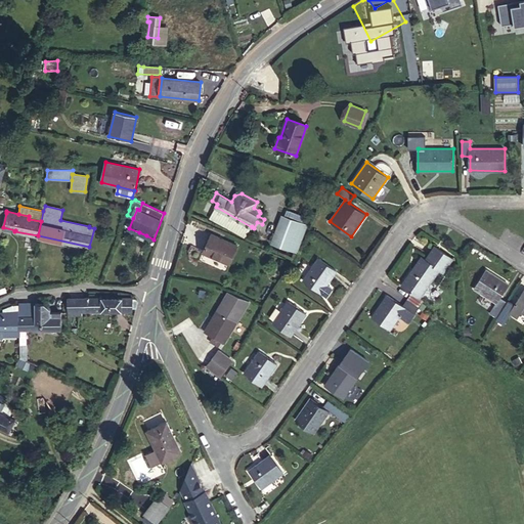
[(290,231),(284,246),(297,251),(307,224),(281,215),(277,226),(290,231)]
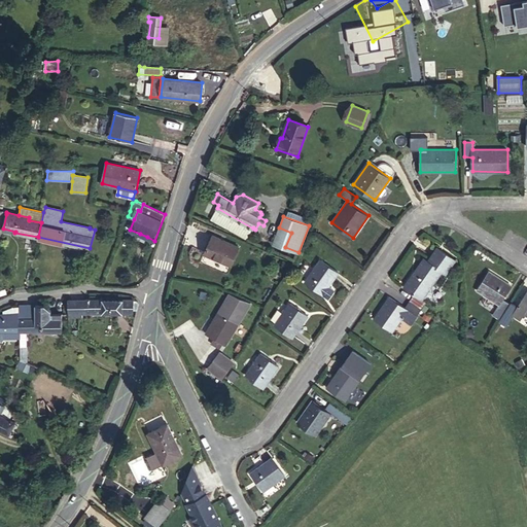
[(274,242),(285,247),(291,233),(279,227),(274,242)]
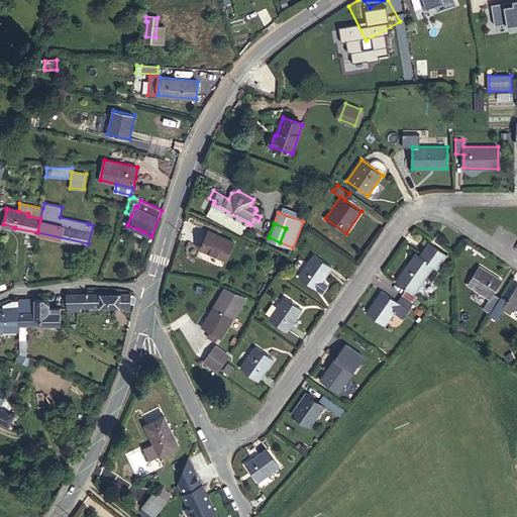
[(226,261),(234,242),(208,230),(200,248),(226,261)]
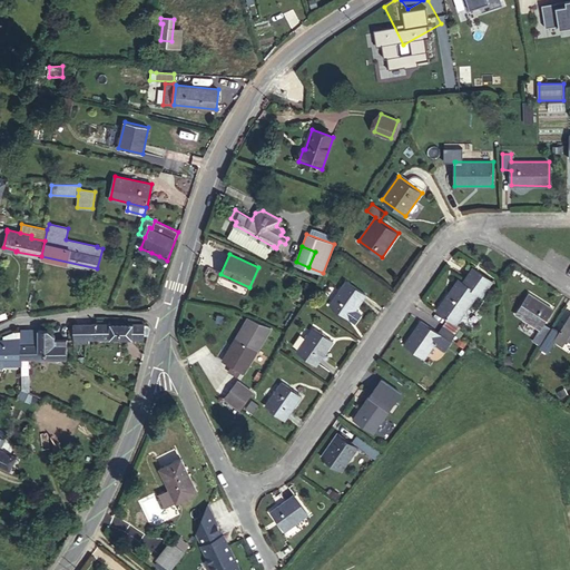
[(443,325),(455,334),(461,327),(457,324),(478,293),(482,296),(493,282),(473,267),(463,282),(459,278),(436,311),(448,318),(443,325)]
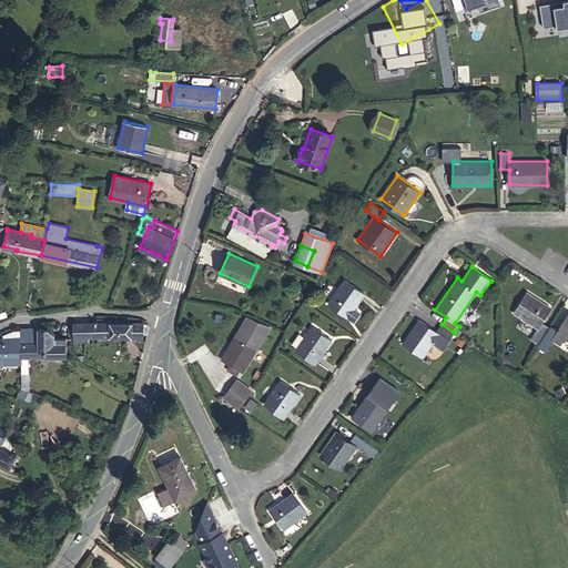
[(355,307),(365,294),(345,280),(328,303),(354,321),(359,313),(354,308),(355,307)]
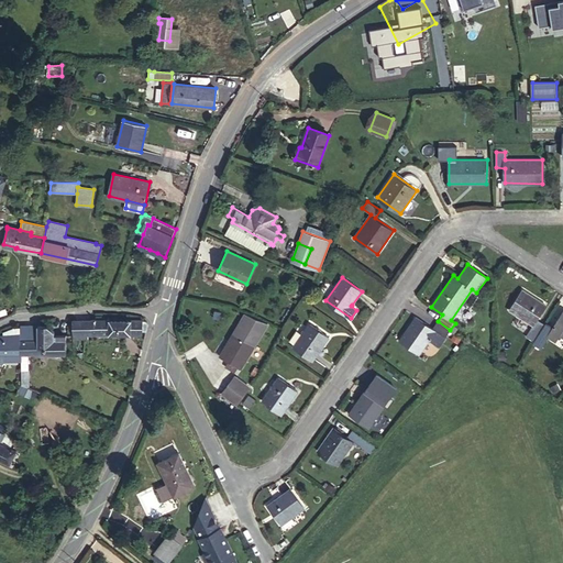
[(534,341),(545,324),(538,319),(547,305),(522,289),(510,310),(533,324),(526,335),(534,341)]
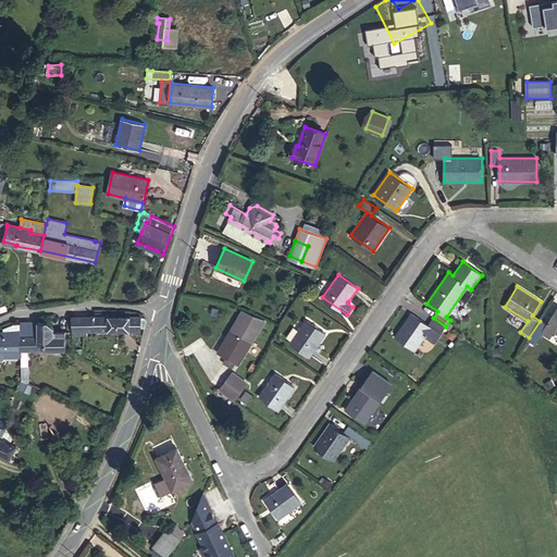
[(541,320),(528,339),(536,345),(547,326),(556,333),(556,307),(546,324),(541,320)]
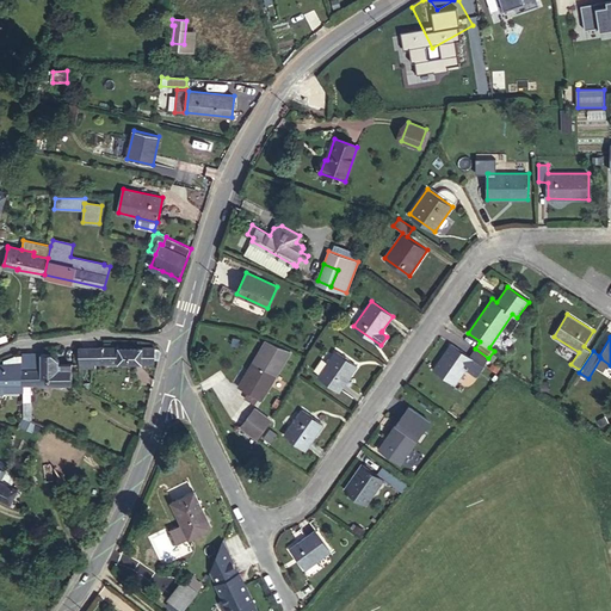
[(79,347),(81,366),(96,366),(96,362),(155,362),(155,359),(155,347),(111,347),(111,344),(105,344),(105,347),(79,347)]
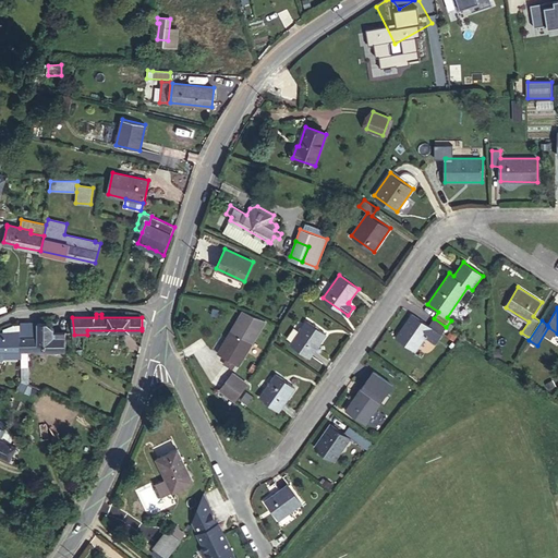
[(435,343),(446,327),(434,318),(428,326),(412,314),(396,337),(415,351),(425,337),(435,343)]
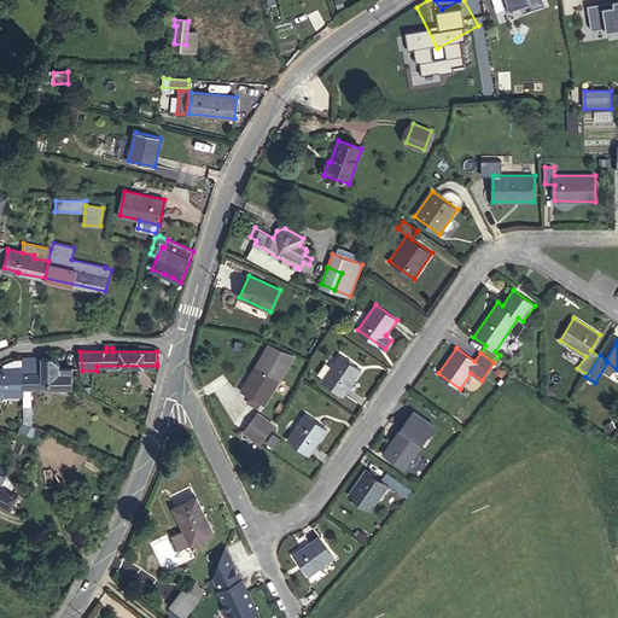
[(266,351),(257,366),(264,369),(272,355),(266,351)]
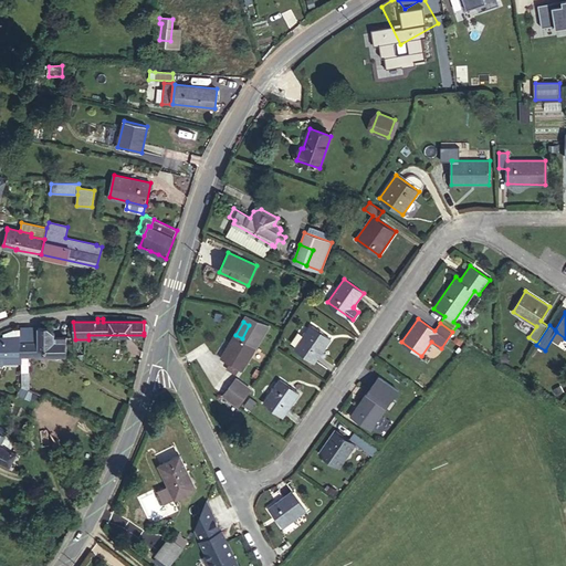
[(236,335),(222,358),(242,370),(255,347),(260,341),(265,344),(269,337),(249,325),(242,338),(236,335)]
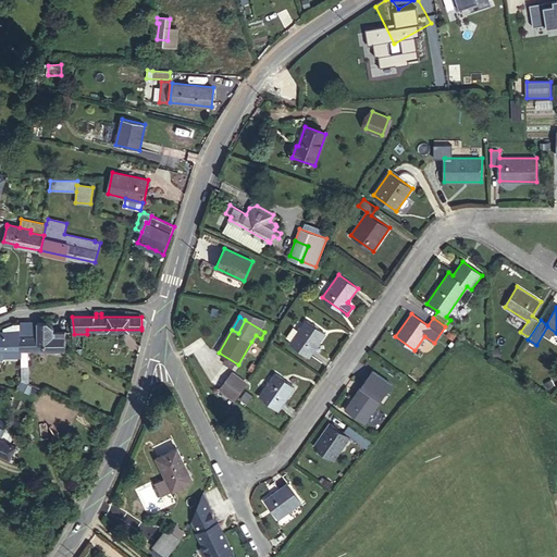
[(309,357),(325,334),(307,320),(291,343),(309,357)]
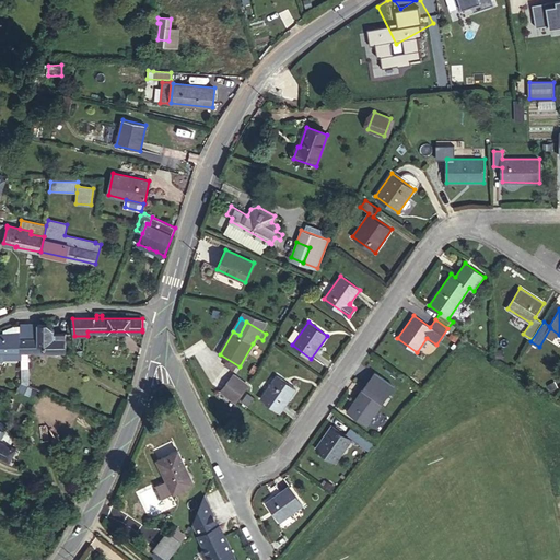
[(21,333),(21,351),(22,351),(27,351),(66,351),(66,333),(55,334),(55,329),(48,323),(21,324),(21,333)]
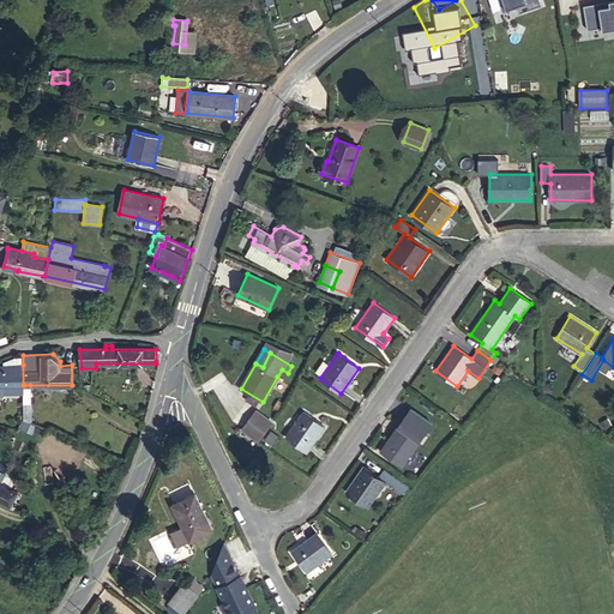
[(0,385),(23,385),(23,365),(0,366),(1,372),(0,371),(0,385)]
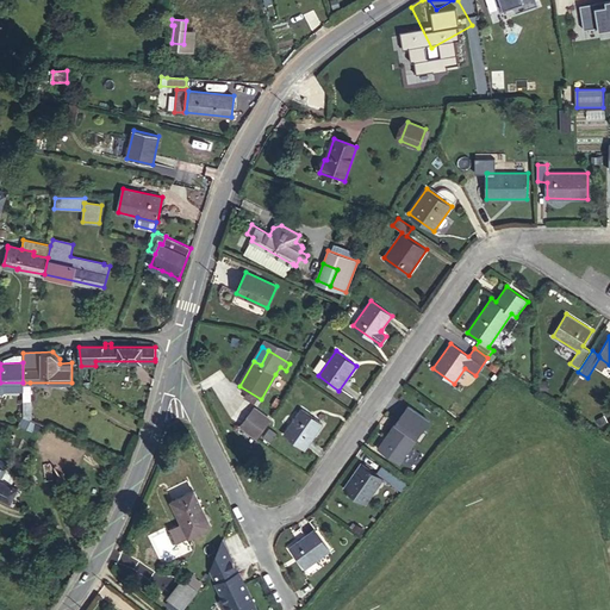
[(240,427),(256,442),(274,422),(257,406),(240,427)]
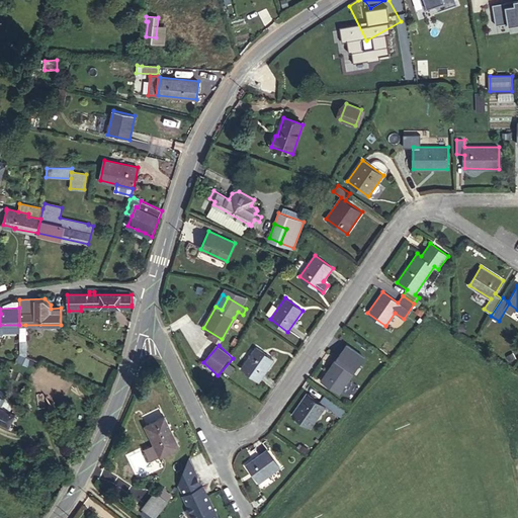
[(259,380),(274,359),(256,347),(241,368),(259,380)]
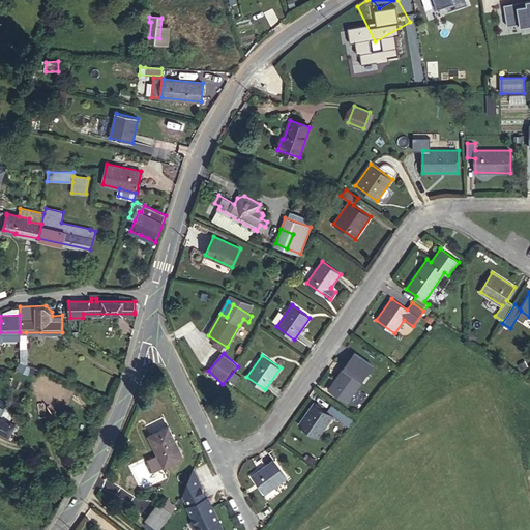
[(347,402),(362,380),(344,367),(328,389),(347,402)]
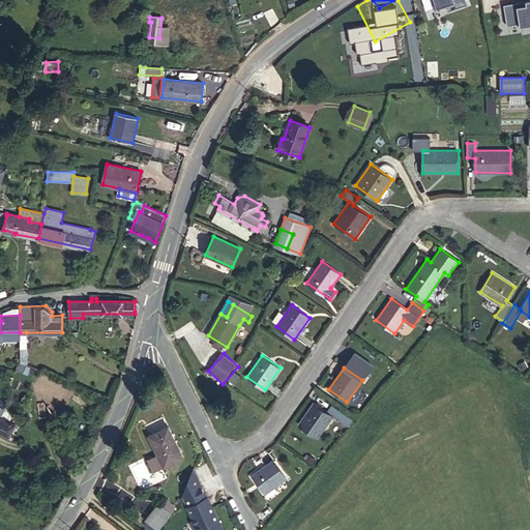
[(0,431),(9,436),(16,423),(0,415),(7,403),(0,399),(0,431)]
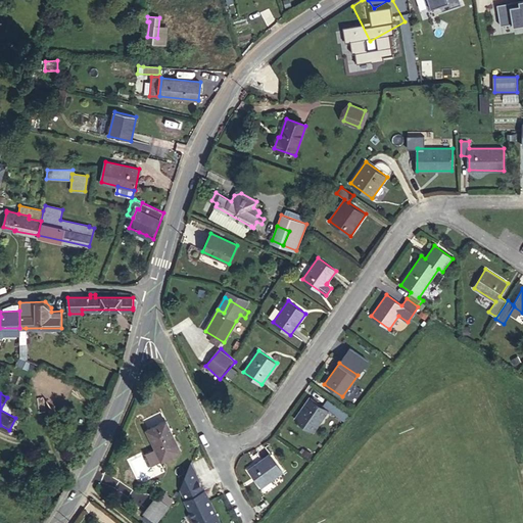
[(327,399),(323,406),(311,397),(295,419),(313,431),(328,410),(336,415),(340,409),(327,399)]
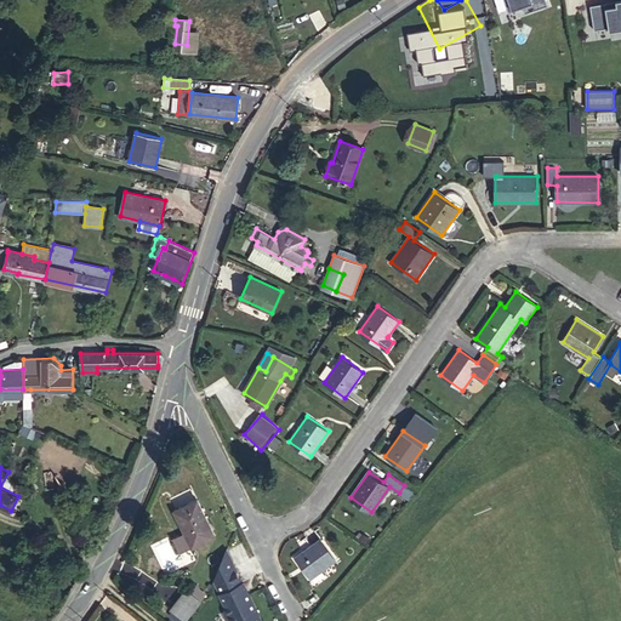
[(184,531),(177,535),(184,551),(193,547),(215,536),(198,500),(175,511),(184,531)]
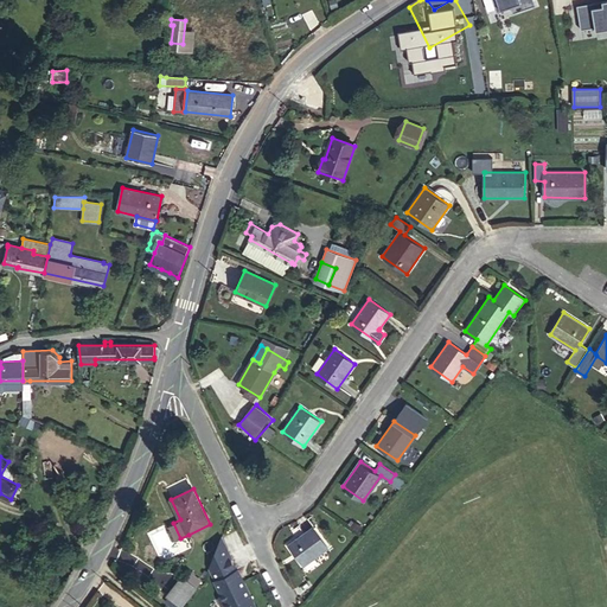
[(180,538),(173,523),(170,525),(177,540),(180,538)]
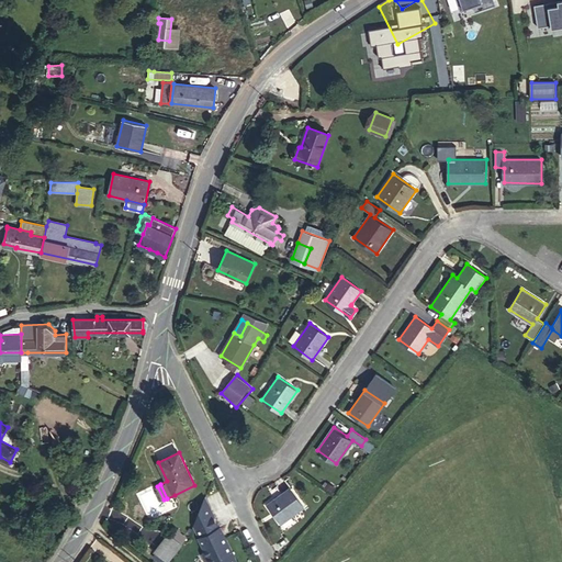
[(281,524),(304,506),(291,487),(267,504),(281,524)]
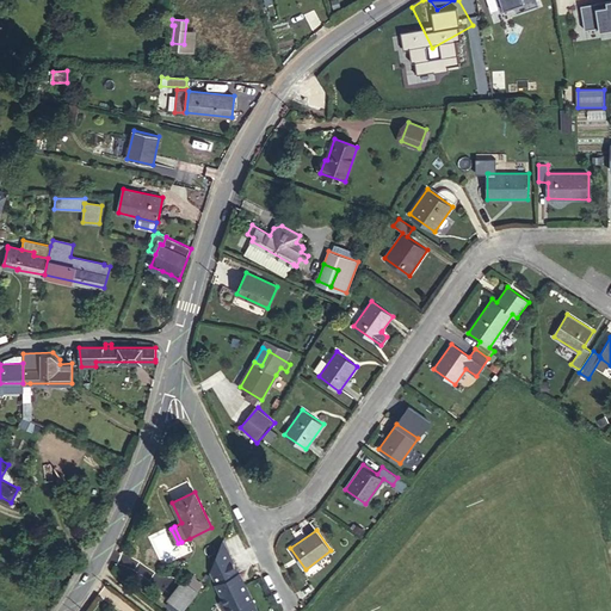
[(222,539),(211,568),(218,582),(217,582),(224,597),(221,600),(226,610),(233,610),(244,606),(246,610),(258,610),(245,582),(242,584),(240,580),(241,576),(239,572),(239,573),(222,539)]
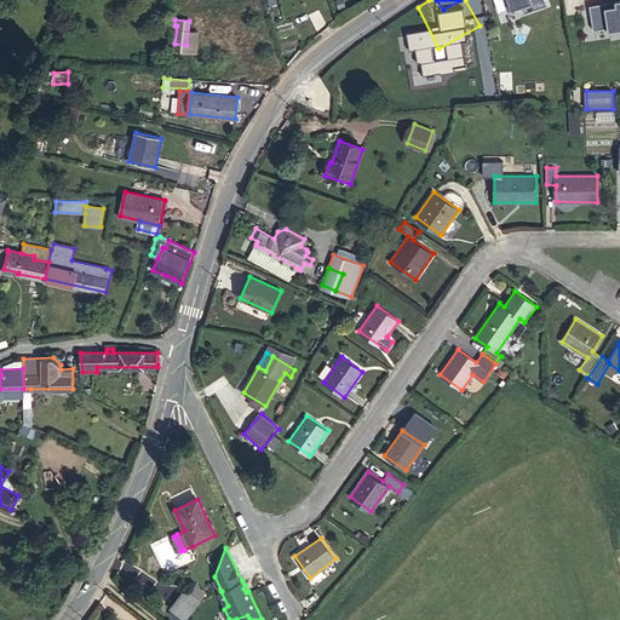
[(185,589),(171,608),(185,619),(200,601),(185,589)]
